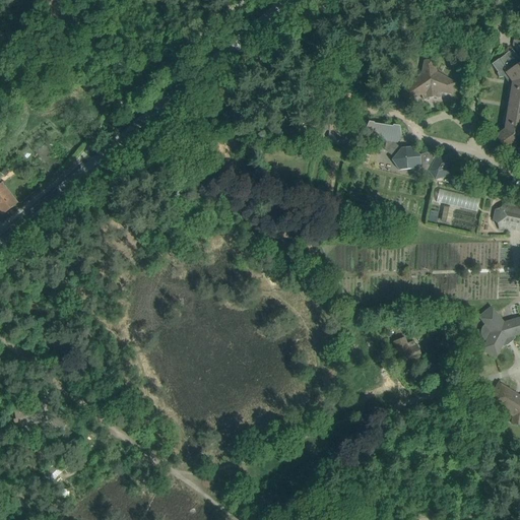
[(492,64),(498,73),(499,77),(505,76),(507,74),(513,82),(512,84),(510,84),(507,100),(510,101),(505,130),(496,136),(507,151),(518,153),(519,151),(519,132),(519,129),(519,62),(519,64),(516,61),(519,59),(512,50),(492,64)]
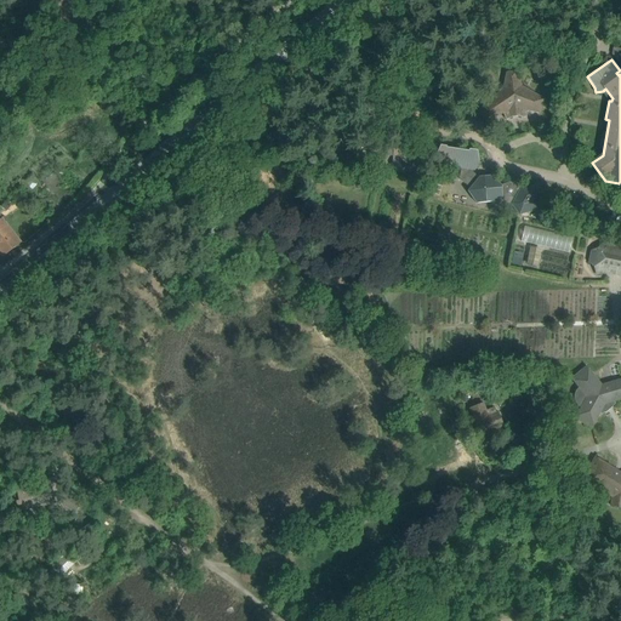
[(516,72),(506,73),(503,89),(478,112),(485,121),(503,113),(506,120),(512,118),(512,115),(519,114),(519,117),(525,118),(527,110),(539,113),(545,100),(522,86),(516,72)]
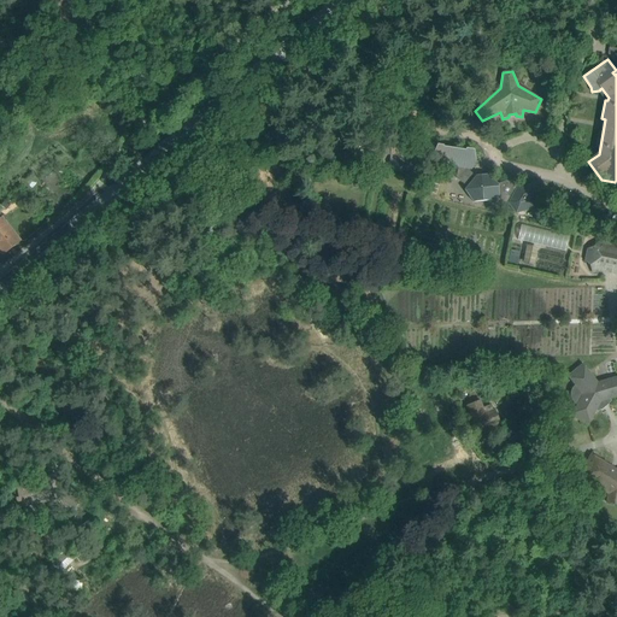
[(434,157),(430,158),(432,163),(435,163),(435,164),(457,169),(456,177),(468,187),(464,191),(474,203),(487,201),(492,205),(497,199),(507,207),(509,206),(516,213),(535,209),(539,198),(544,194),(534,182),(529,186),(518,187),(513,183),(511,187),(503,182),(498,184),(487,175),(476,176),(470,171),(470,169),(471,169),(475,160),(474,151),(466,150),(465,151),(444,147),(444,146),(439,145),(434,153),(434,157)]
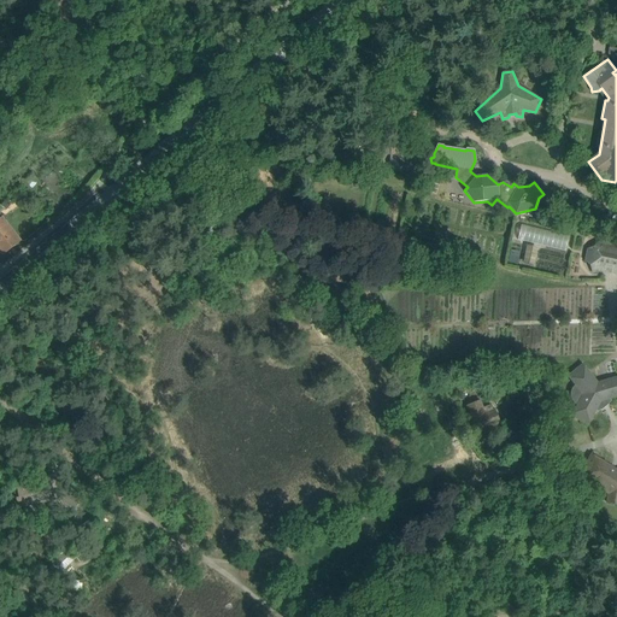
[(409,171),(409,162),(391,159),(389,170),(409,171)]
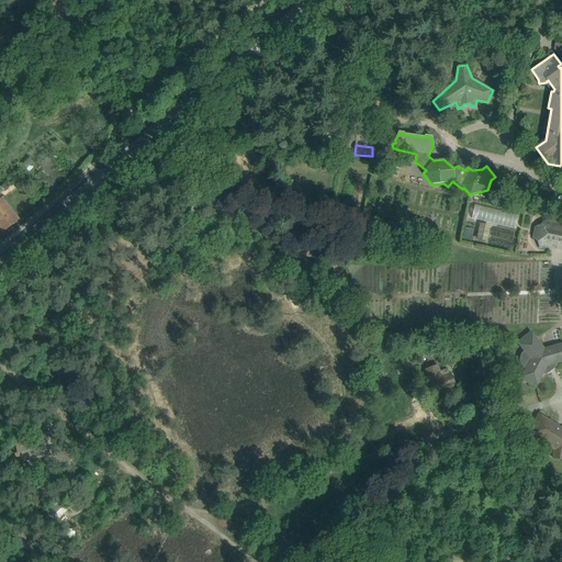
[(19,220),(12,211),(1,198),(0,199),(0,229),(2,233),(19,220)]
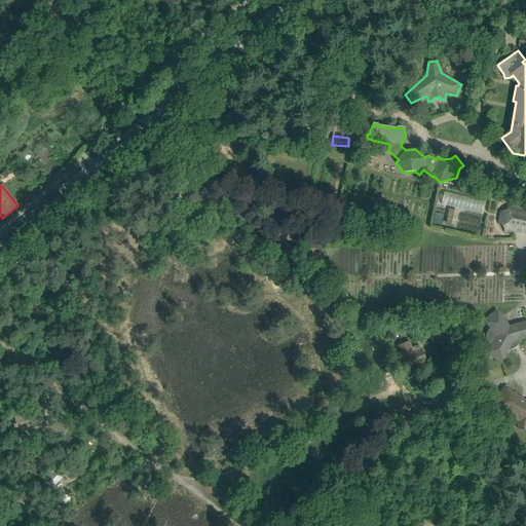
[(449,204),(480,212),(483,201),(451,193),(449,204)]
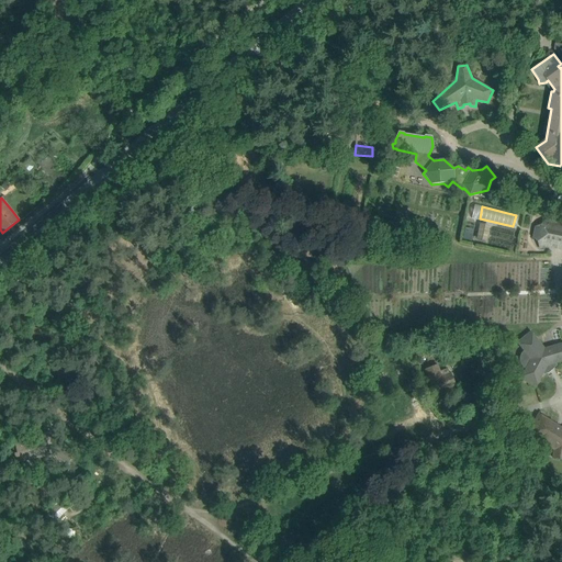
[(538,242),(540,248),(549,246),(549,244),(561,246),(561,222),(546,220),(541,225),(536,227),(534,237),(538,242)]
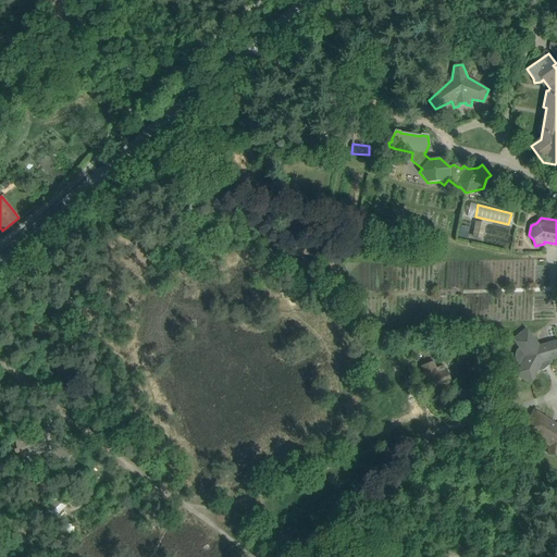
[(474,221),(472,237),(483,238),(485,223),(474,221)]
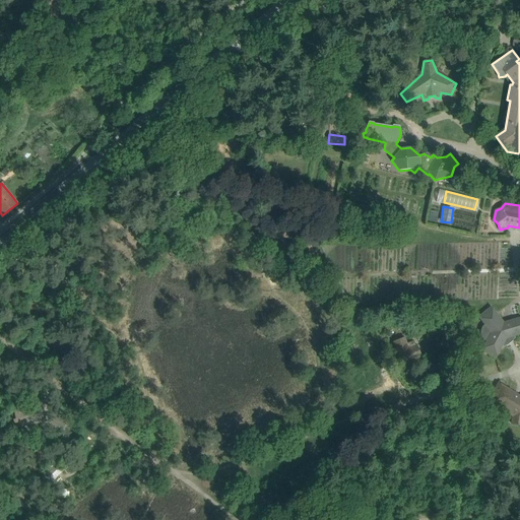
[(486,341),(481,350),(496,359),(502,346),(504,347),(515,338),(515,336),(519,334),(519,317),(504,322),(491,307),(478,317),(484,325),(481,333),(486,341)]
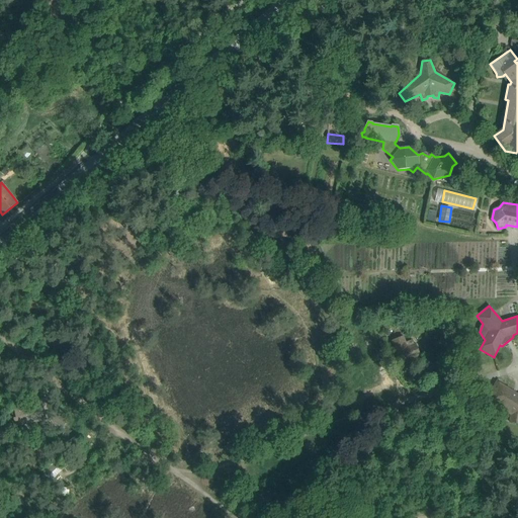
[(392,341),(401,364),(421,356),(414,339),(406,343),(404,336),(392,341)]
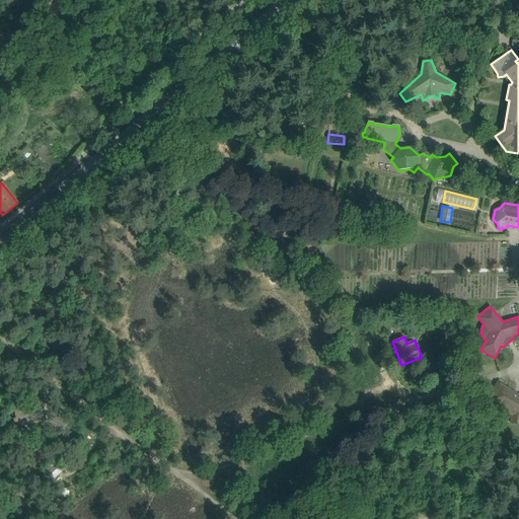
[(488,398),(498,404),(498,406),(512,416),(511,423),(518,424),(518,395),(498,382),(488,398)]
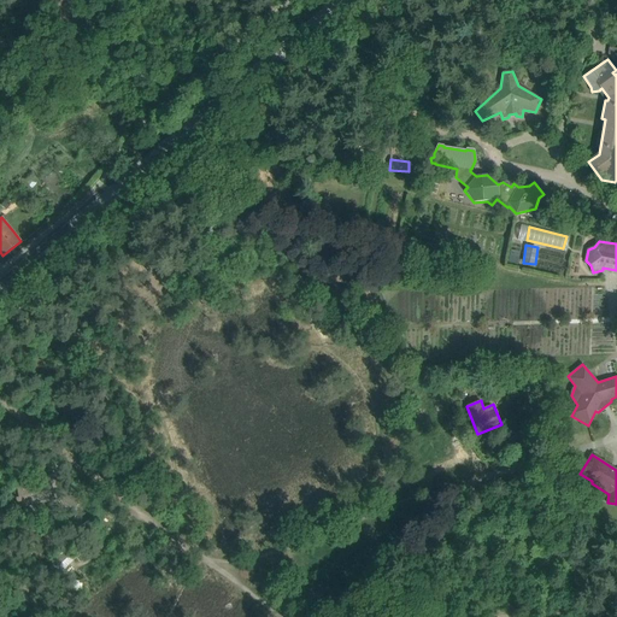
[(17,499),(19,507),(54,500),(51,486),(43,487),(42,481),(23,486),(22,480),(16,481),(19,498),(17,499)]
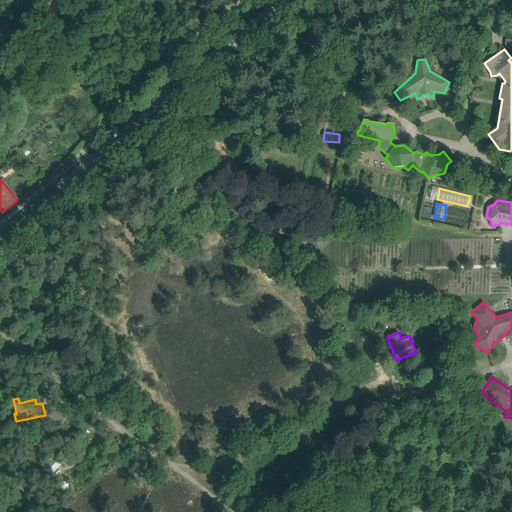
[(67,414),(54,407),(50,414),(63,422),(67,414)]
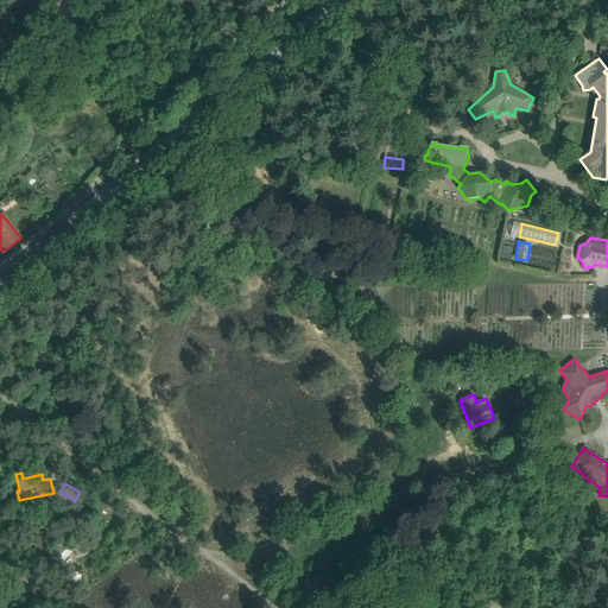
[(67,540),(52,555),(61,562),(75,549),(67,540)]
